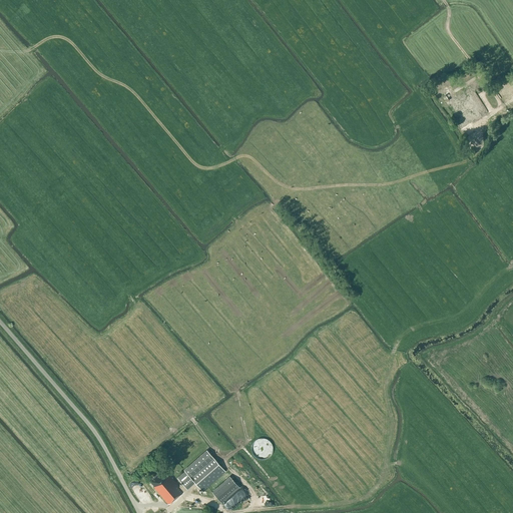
[(489,114),(473,88),(458,98),(456,96),(455,97),(452,91),(451,91),(450,90),(449,89),(446,91),(445,93),(446,94),(446,95),(449,100),(452,99),(467,125),(472,122),(473,123),(489,114)]
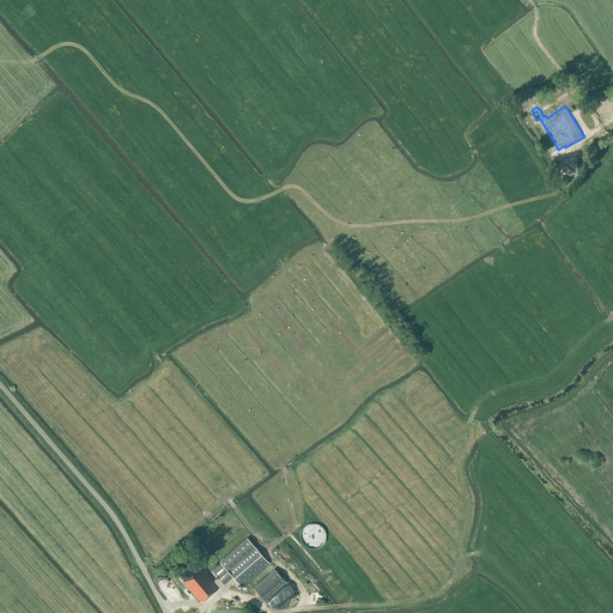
[(551,155),(557,151),(552,143),(546,146),(551,155)]
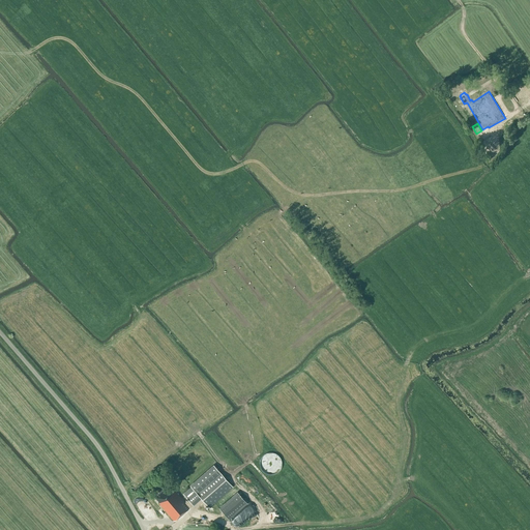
[(268,475),(284,467),(275,449),(259,458),(268,475)]
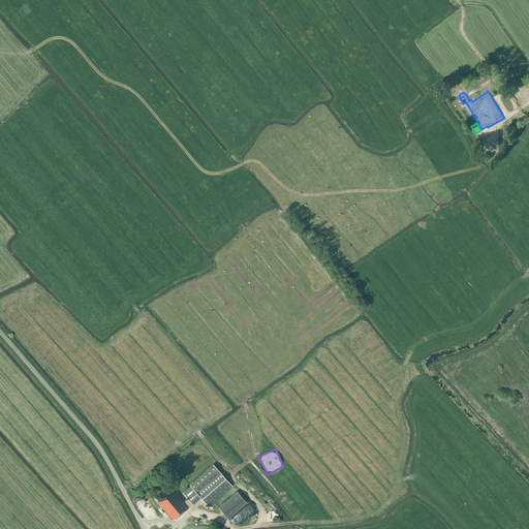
[(231,486),(214,465),(190,486),(191,486),(183,493),(188,498),(184,501),(169,484),(154,496),(159,501),(158,502),(175,521),(186,510),(185,509),(189,506),(189,507),(200,497),(209,506),(231,486)]
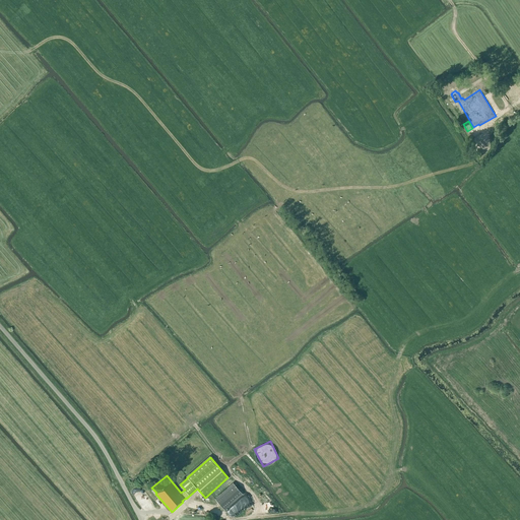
[(224,510),(243,494),(233,482),(214,499),(224,510)]
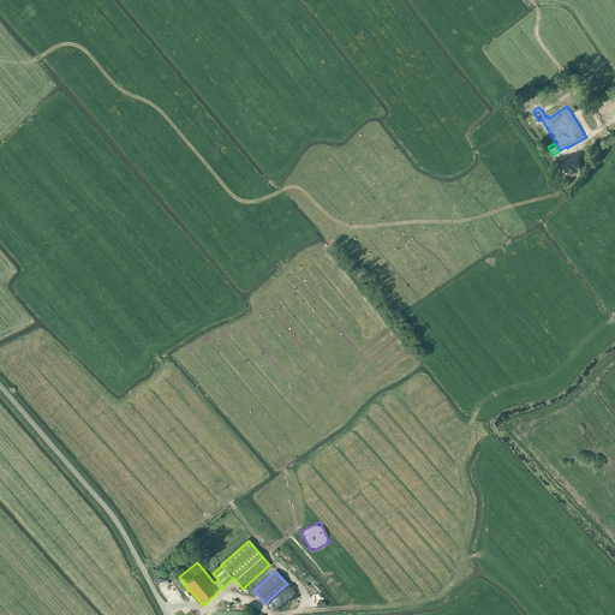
[(314,607),(315,607),(316,607),(317,607),(318,605),(320,605),(321,604),(322,603),(322,602),(323,601),(323,599),(323,598),(323,597),(323,596),(323,595),(322,593),(321,592),(321,591),(320,591),(320,590),(318,590),(317,589),(316,589),(315,589),(314,589),(312,589),(311,590),(310,590),(309,590),(309,591),(308,592),(306,592),(306,593),(306,595),(305,595),(305,596),(305,597),(305,598),(305,599),(306,601),(306,602),(308,603),(308,604),(309,604),(310,605),(311,607),(312,607),(314,607)]
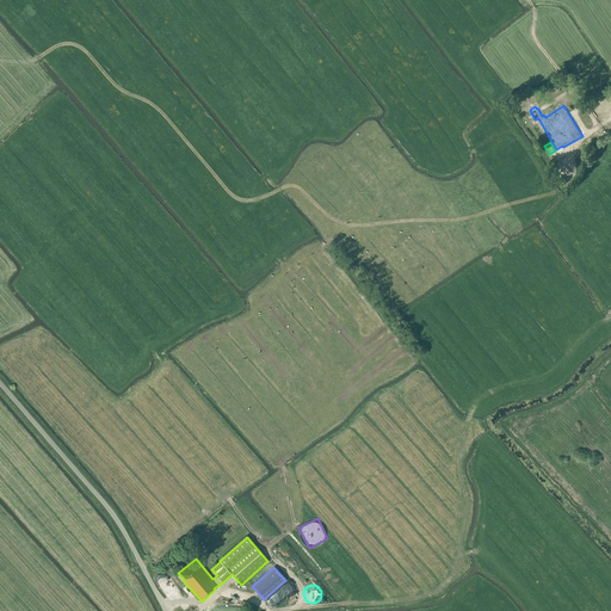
All buildings are outlined.
